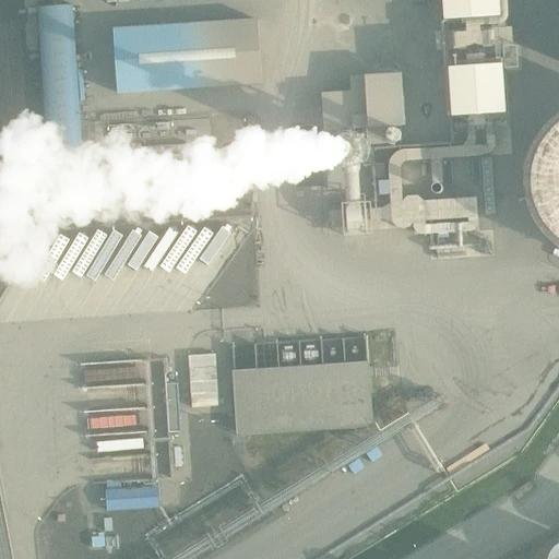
[(506,0),(442,0),(452,141),(402,145),(401,128),(406,127),(403,72),(351,75),(352,90),(324,92),(331,189),(344,188),(345,206),(329,207),(330,233),(416,227),(416,234),(431,234),(432,248),(463,246),(462,232),(480,230),(477,194),(405,199),(403,161),(496,155),(494,121),(509,120),(506,69),(518,69),(515,26),(508,26),(506,0)]
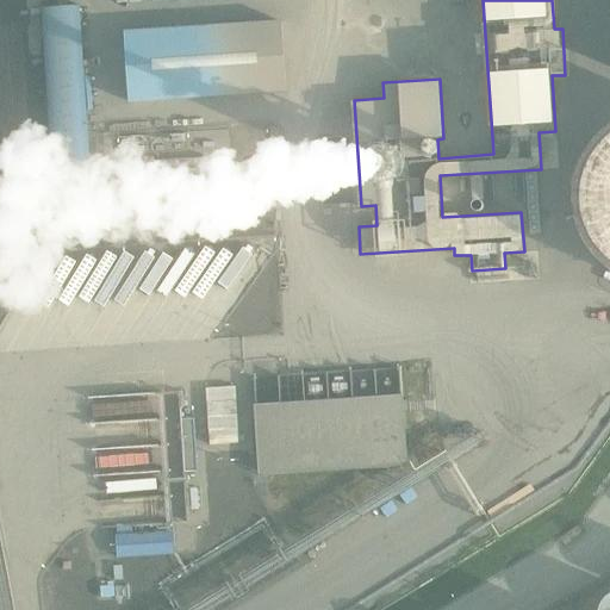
[(92,199),(79,7),(42,10),(55,201),(92,199)]
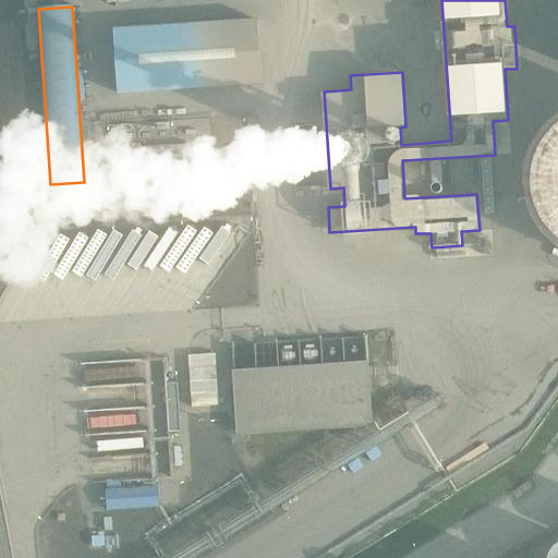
[(257,21),(113,31),(118,98),(262,88),(257,21)]
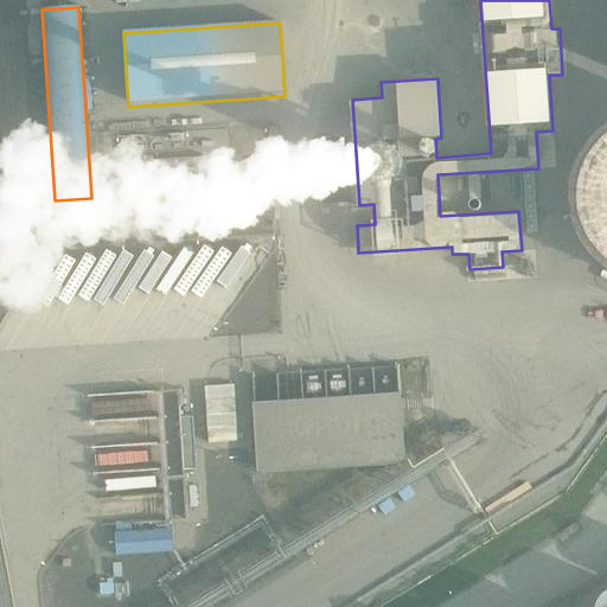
[(122,55),(96,55),(97,114),(123,114),(122,55)]
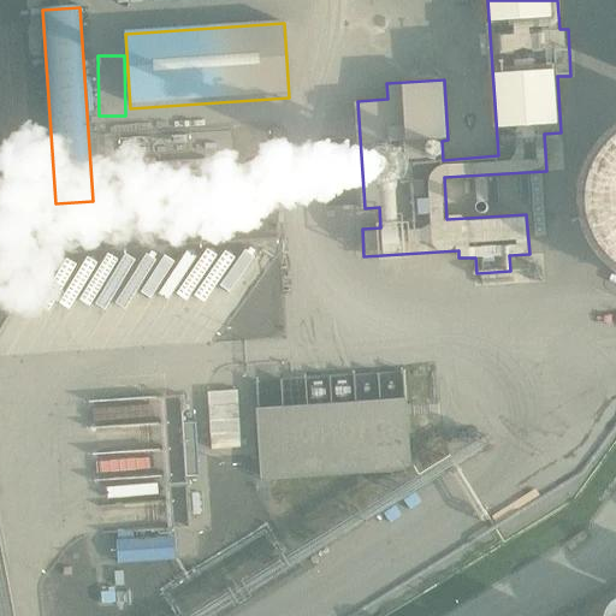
[(615,131),(611,136),(600,144),(592,155),(585,167),(580,179),(576,193),(575,206),(576,219),(579,232),(584,246),(590,256),(598,267),(606,277),(615,284),(615,131)]
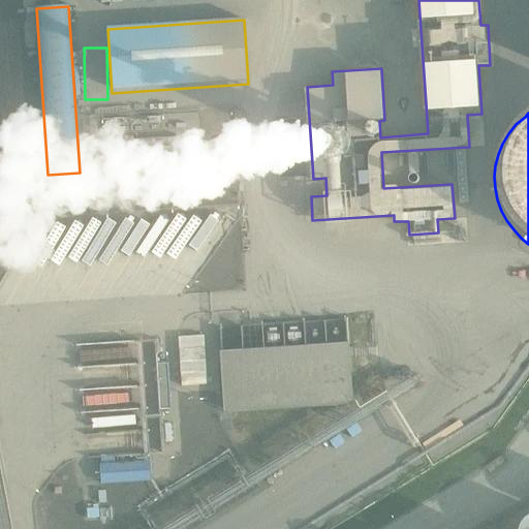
[(203,339),(177,341),(181,391),(207,389),(203,339)]
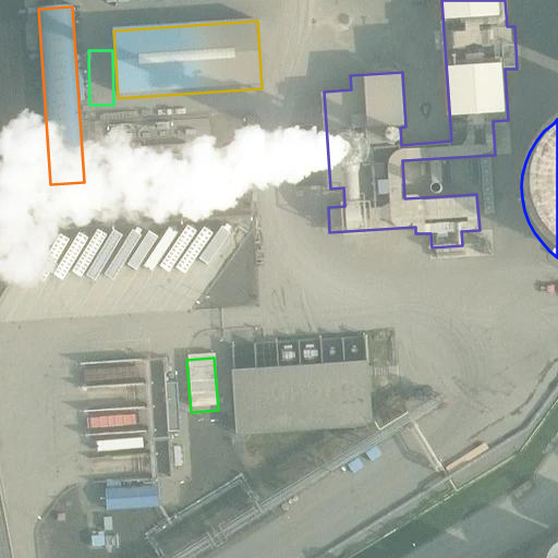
[(368,361),(232,370),(238,431),(374,420),(368,361)]
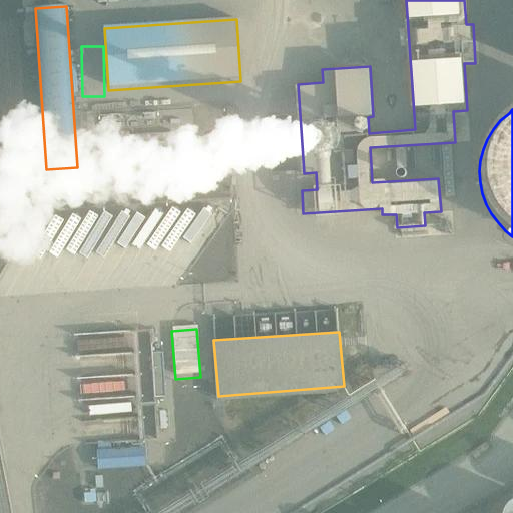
[(512,512),(512,501),(507,507),(503,512),(512,512)]
